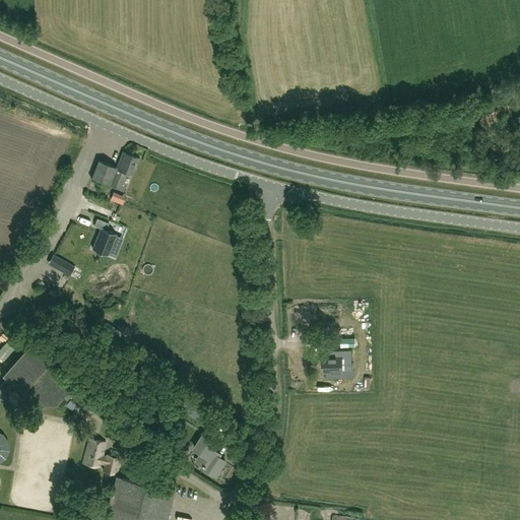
[(117,167),(116,167),(109,185),(115,187),(122,170),(132,174),(139,157),(122,151),(117,167)]
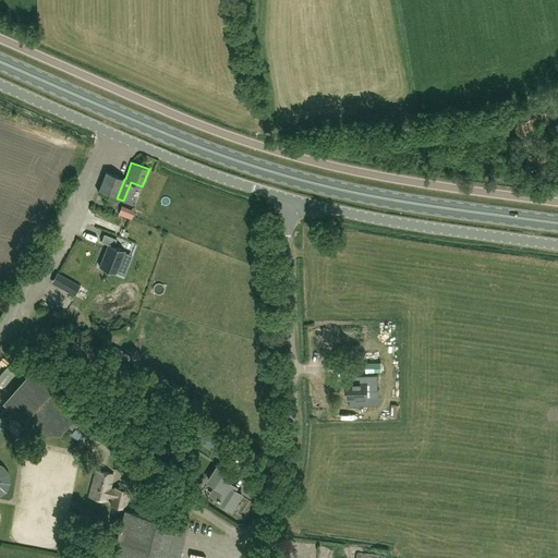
[(117,198),(124,179),(106,171),(98,192),(110,197),(110,196),(117,198)]
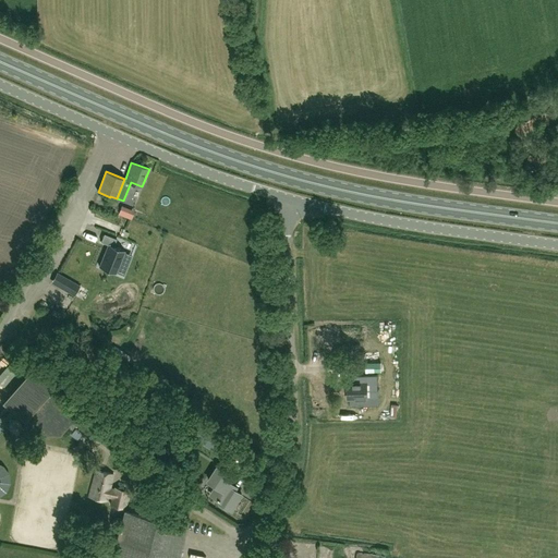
[(113,245),(116,239),(106,234),(104,233),(100,242),(108,244),(99,267),(116,273),(124,250),(113,245)]
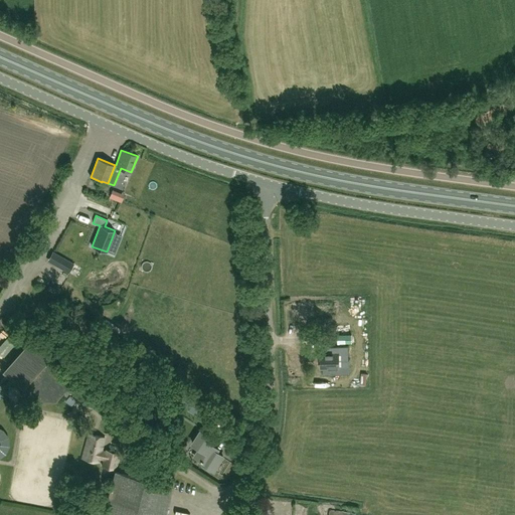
[(73,264),(62,258),(57,267),(68,273),(73,264)]
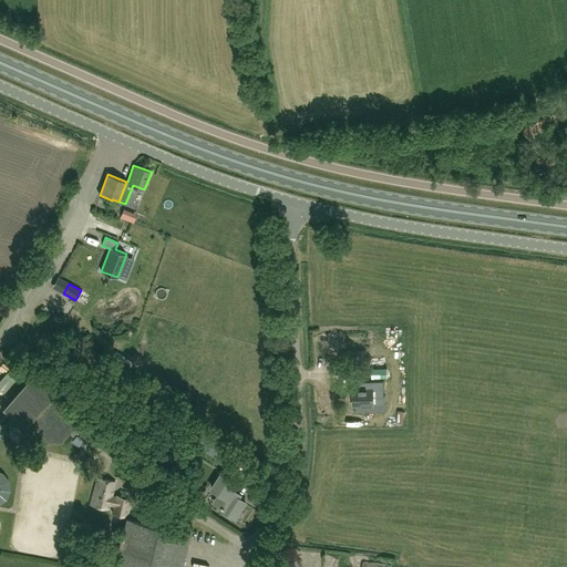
[(371,369),(371,378),(388,378),(387,368),(371,369)]
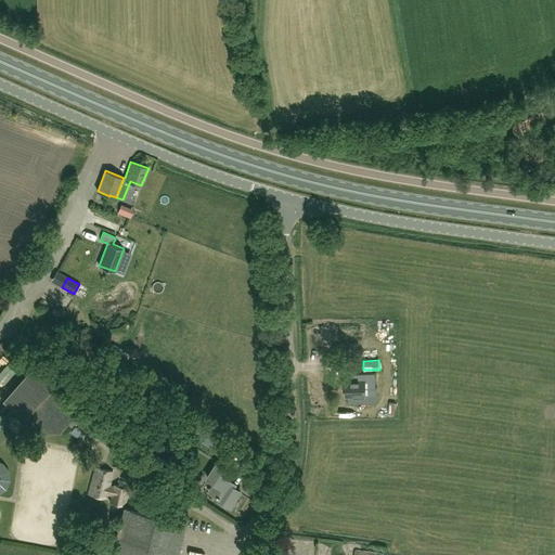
[(0,426),(4,422),(14,430),(13,430),(17,434),(61,430),(66,424),(72,428),(76,422),(80,426),(116,453),(123,444),(84,414),(79,410),(82,405),(54,382),(55,381),(29,365),(0,399),(14,410),(7,418),(0,413),(0,426)]
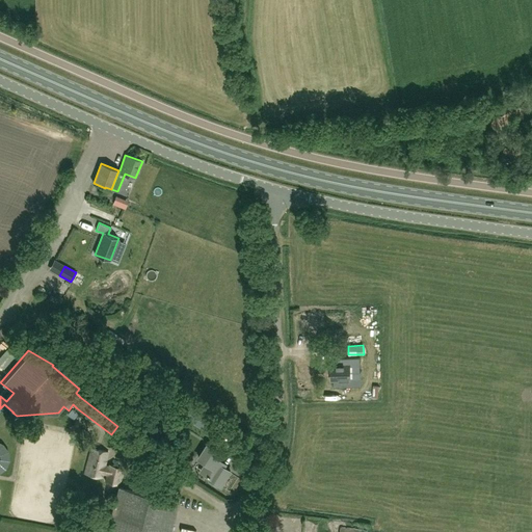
[(330,364),(330,380),(334,380),(334,387),(362,386),(362,371),(361,371),(360,357),(343,357),(343,364),(330,364)]
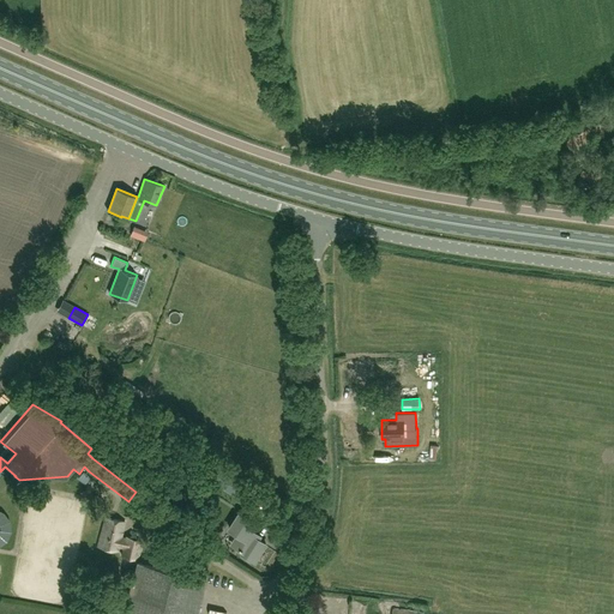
[(226,473),(218,485),(239,497),(247,485),(226,473)]
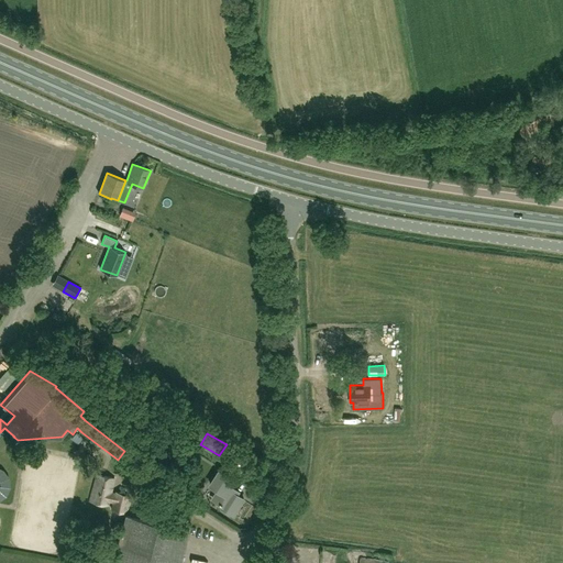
[(138,463),(131,459),(128,462),(134,467),(138,463)]
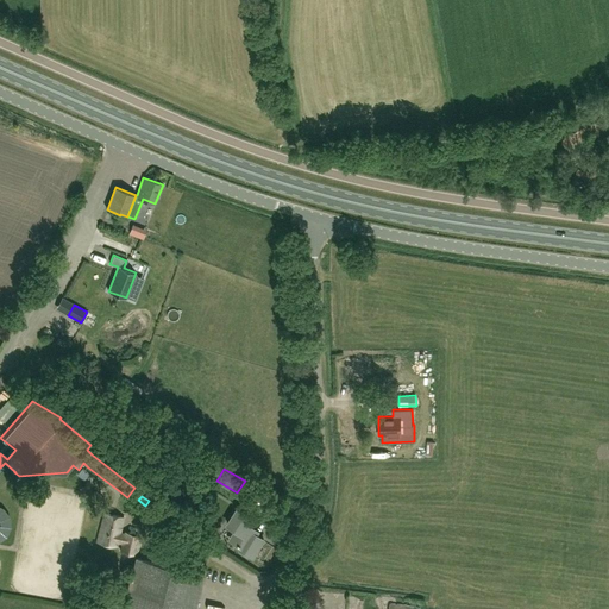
[(237,509),(227,523),(236,529),(230,539),(239,545),(238,546),(252,557),(263,539),(246,528),(252,519),(237,509)]
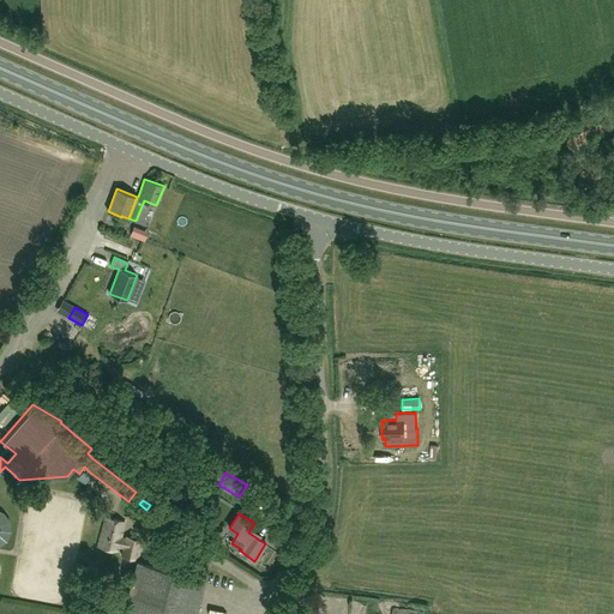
[(164,528),(169,521),(161,515),(156,522),(164,528)]
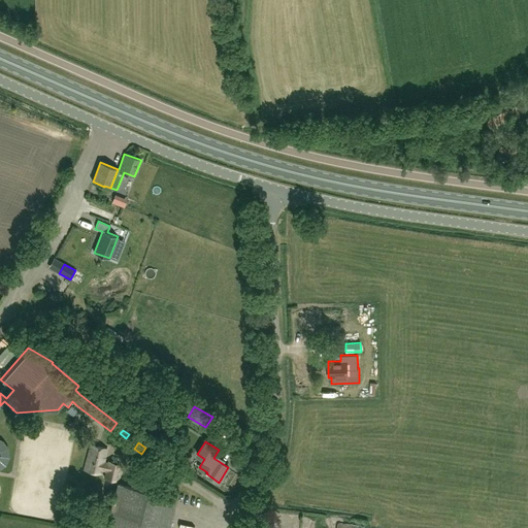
[(106,463),(103,462),(107,448),(90,444),(87,461),(86,461),(84,470),(101,473),(102,471),(105,471),(103,477),(119,482),(123,464),(107,460),(106,463)]
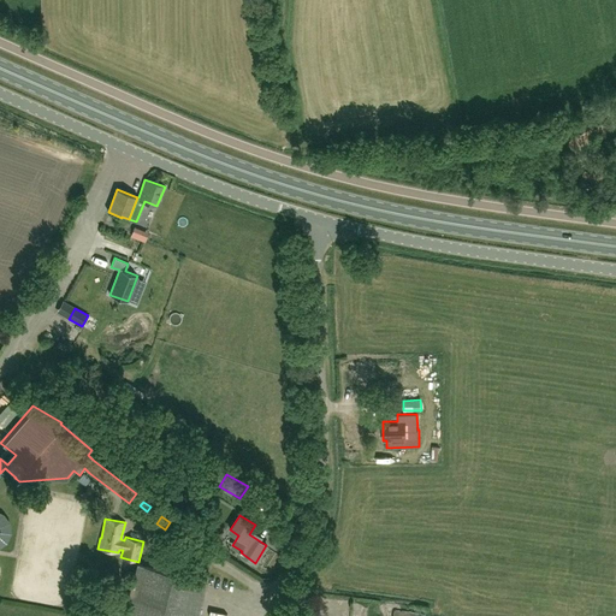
[(285,540),(280,549),(289,552),(294,545),(285,540)]
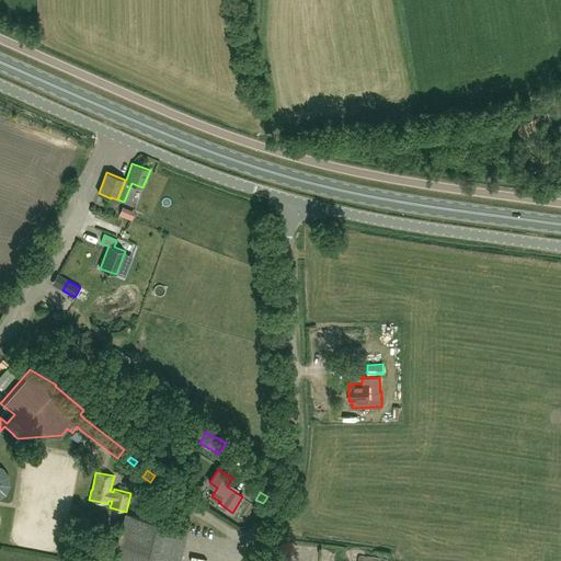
[(179,560),(187,529),(124,513),(111,560),(179,560)]
